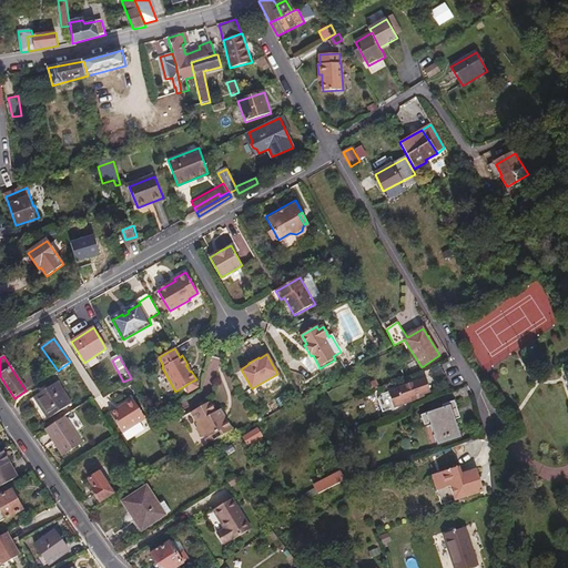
[(196,387),(193,381),(184,386),(188,393),(196,387)]
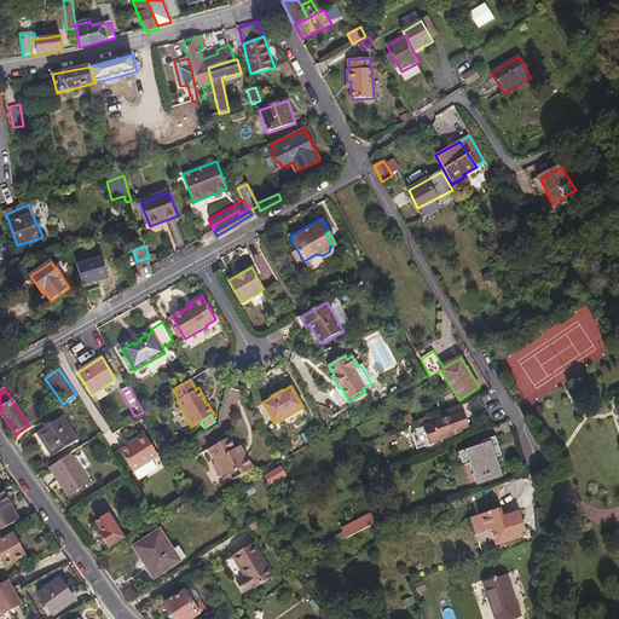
[(405,427),(415,423),(411,415),(401,420),(405,427)]
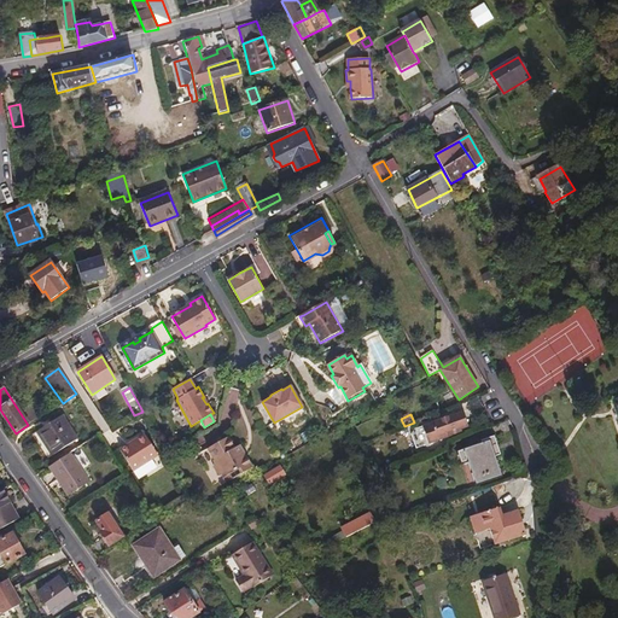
[(62,417),(38,432),(52,456),(77,439),(62,417)]
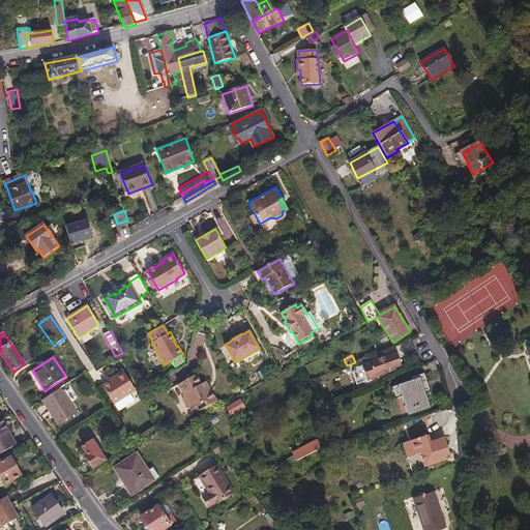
[(367,378),(386,370),(391,367),(387,357),(348,375),(346,378),(351,388),(369,381),(367,378)]
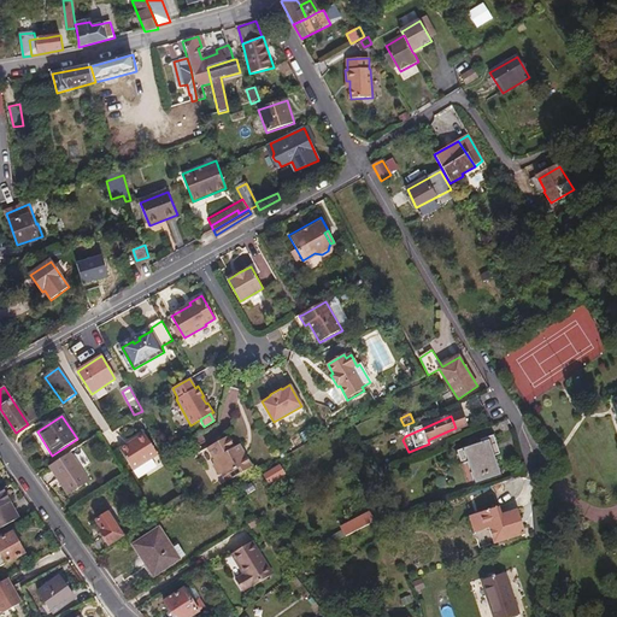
[(451,434),(450,430),(428,440),(429,444),(451,434)]
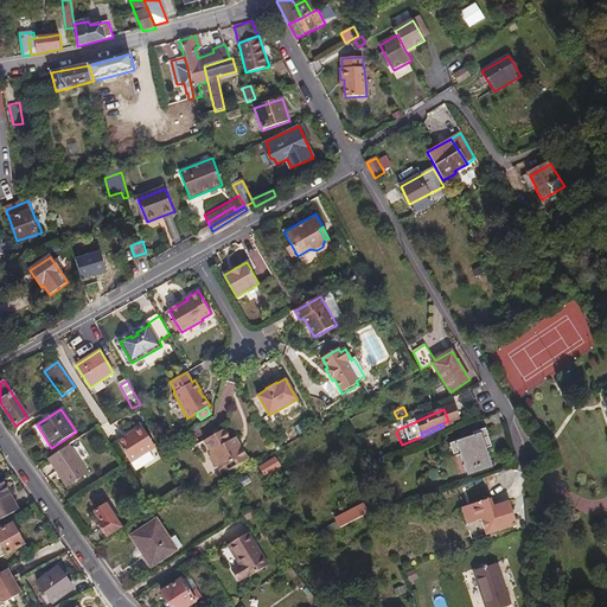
[(144,427),(119,442),(136,471),(153,461),(148,453),(157,448),(144,427)]
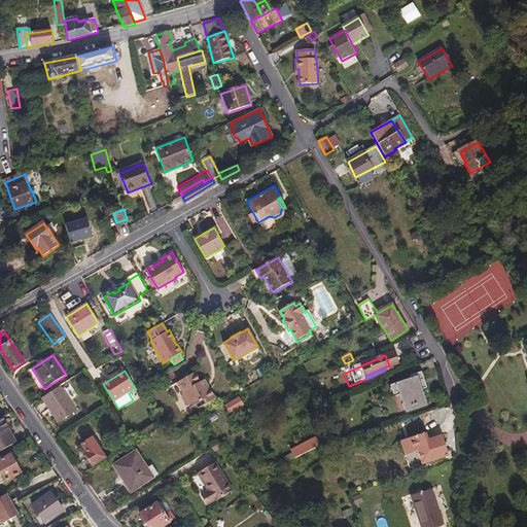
[(421,380),(424,379),(421,372),(410,376),(411,379),(390,386),(394,395),(399,393),(405,408),(416,403),(418,409),(427,406),(421,390),(424,389),(421,380)]
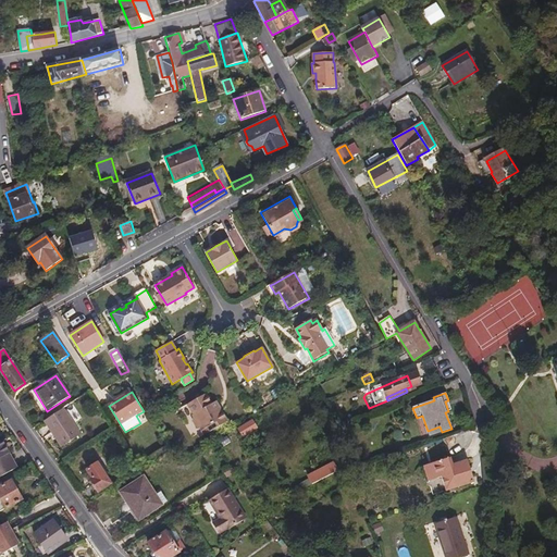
[(215,413),(211,407),(206,397),(188,407),(194,418),(194,419),(195,422),(194,424),(197,430),(200,430),(201,433),(207,430),(210,435),(227,424),(220,411),(215,413)]
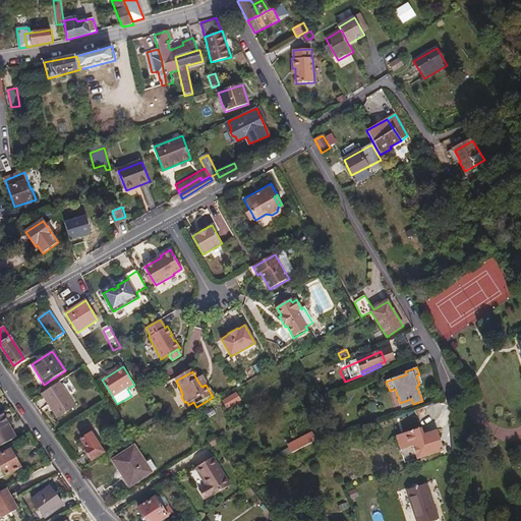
[(75,407),(59,383),(41,395),(57,418),(75,407)]
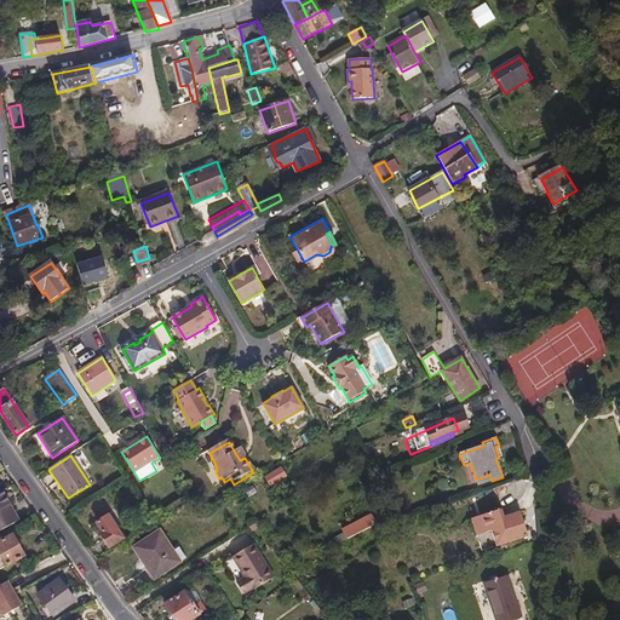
[(265,481),(271,489),(286,478),(280,470),(265,481)]
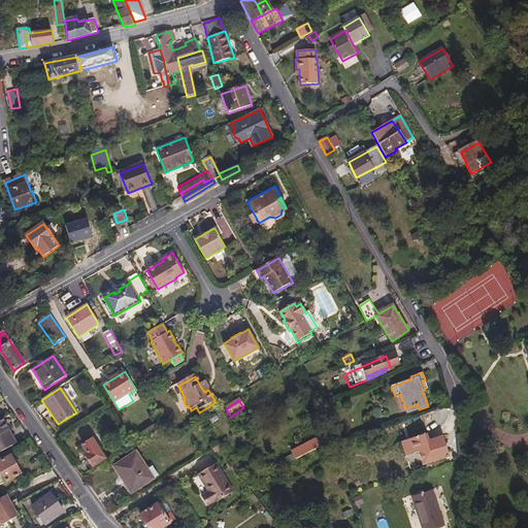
[(419,409),(417,404),(405,408),(407,414),(419,409)]
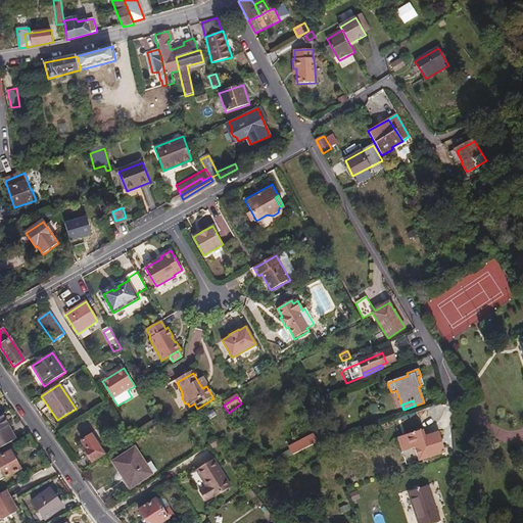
[(0,448),(16,439),(2,415),(0,415),(0,448)]
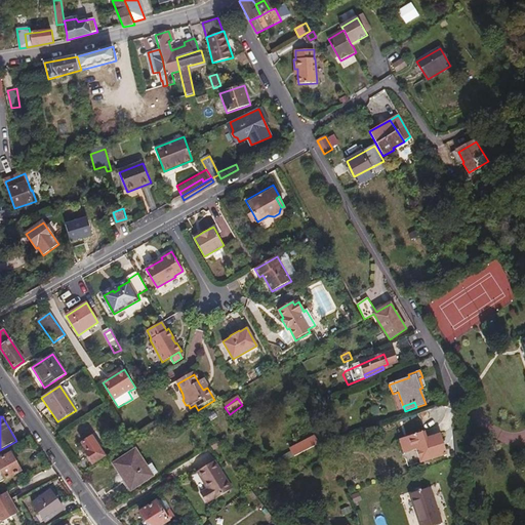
[(194,425),(198,431),(204,427),(199,420),(194,425)]
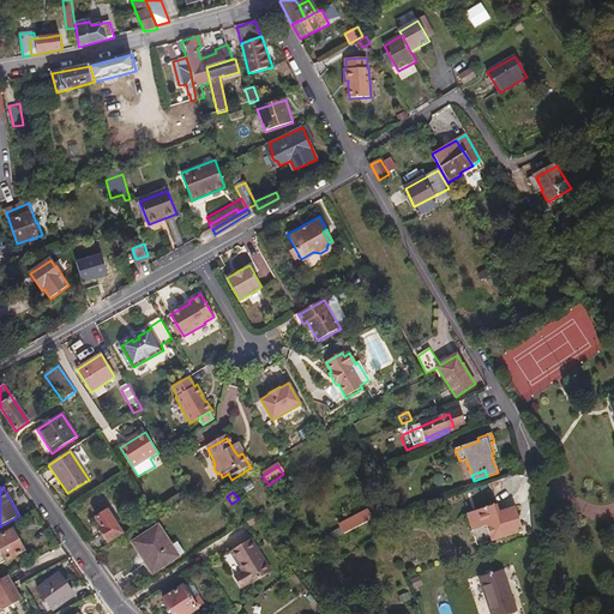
[(467,515),(473,531),(487,527),(492,542),(522,531),(515,507),(499,512),(497,505),(467,515)]
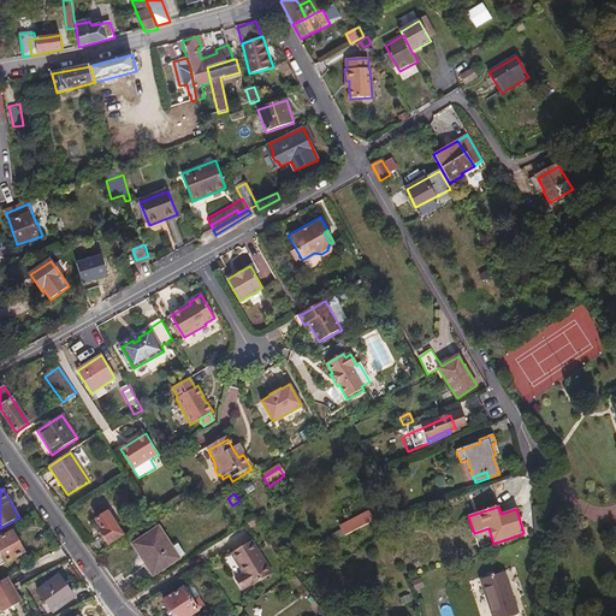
[(100,532),(108,545),(123,535),(107,513),(96,520),(102,529),(100,532)]
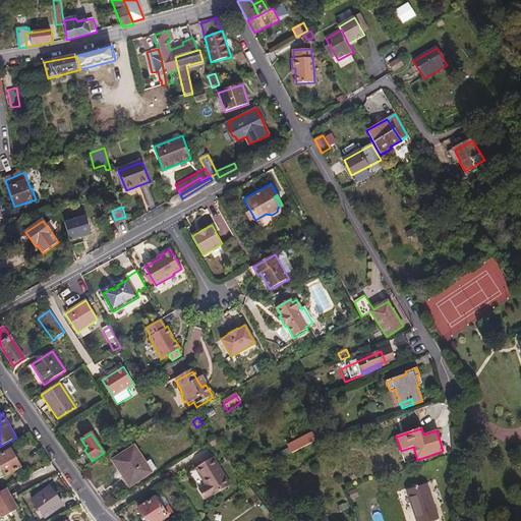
[(288,446),(292,453),(315,441),(311,433),(288,446)]
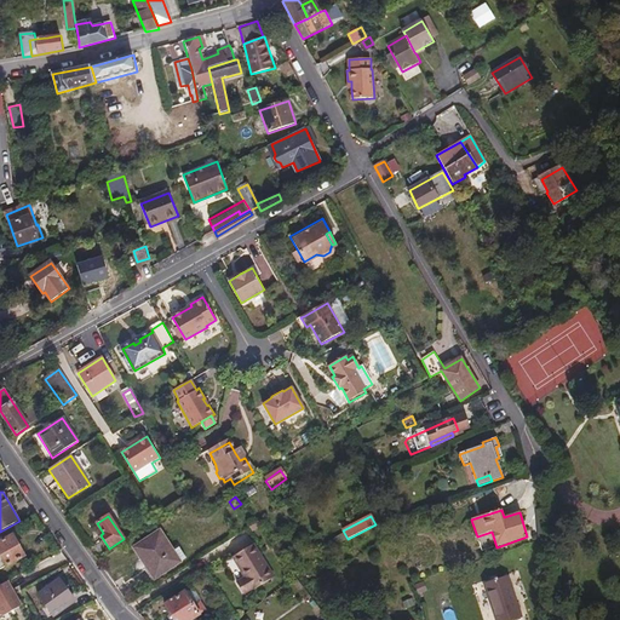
[(258,522),(248,527),(252,532),(260,526),(258,522)]
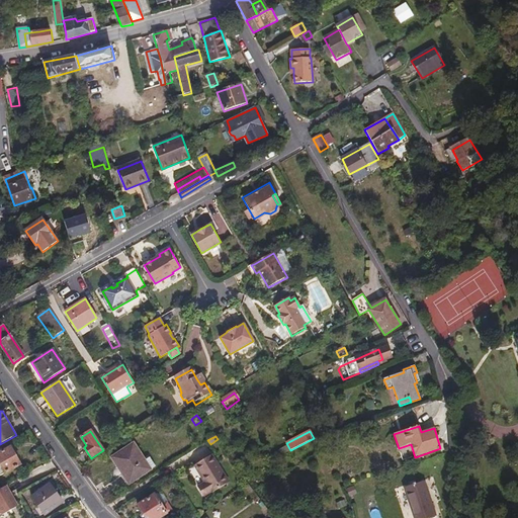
[(150,468),(144,460),(134,444),(112,458),(124,475),(121,478),(126,486),(150,469),(150,468)]
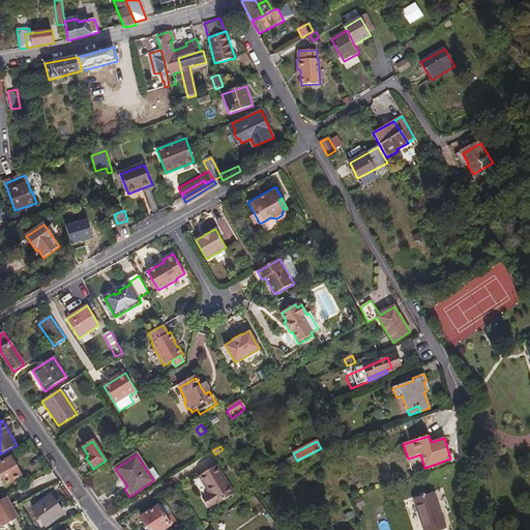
[(11,458),(0,464),(0,487),(21,475),(11,458)]
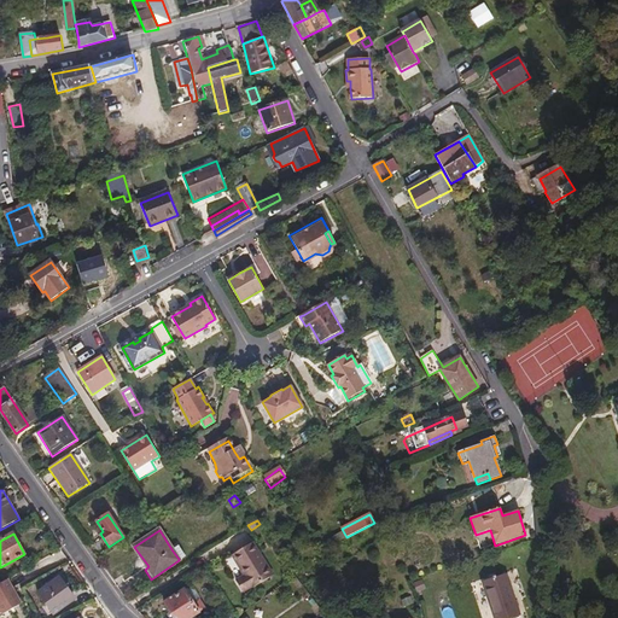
[(235,582),(243,593),(251,588),(252,589),(274,576),(252,543),(232,557),(244,576),(235,582)]
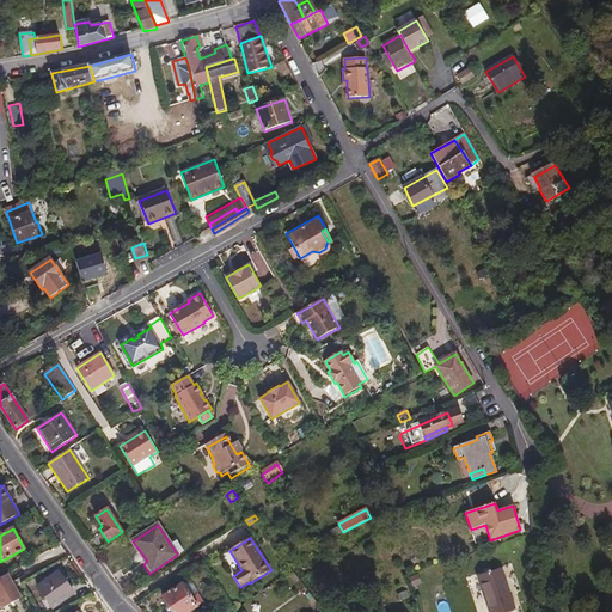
[(176,540),(170,544),(177,554),(183,550),(176,540)]
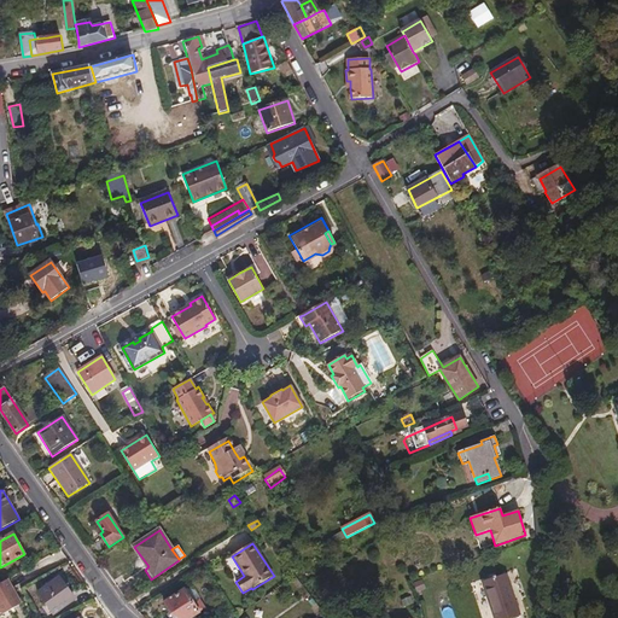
[(483,583),(494,617),(511,617),(519,616),(506,576),(483,583)]
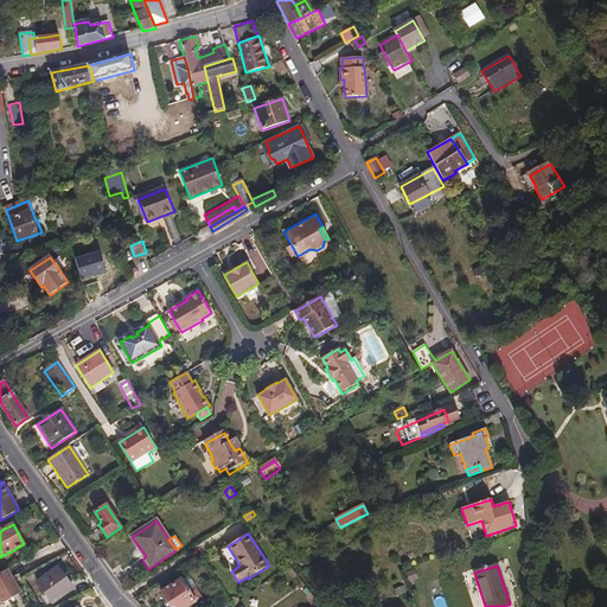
[(37,582),(53,604),(74,589),(58,568),(37,582)]
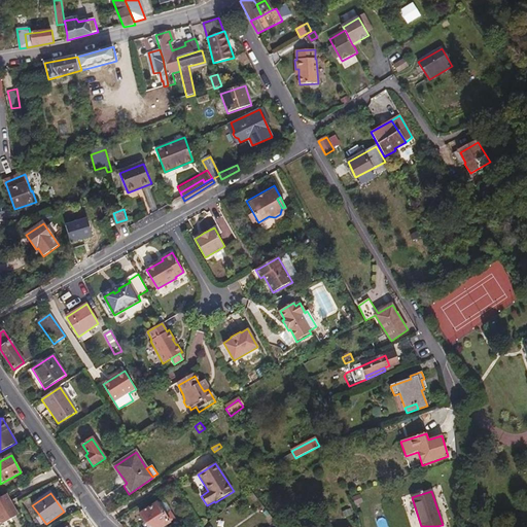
[(361,494),(353,497),(356,505),(364,503),(361,494)]
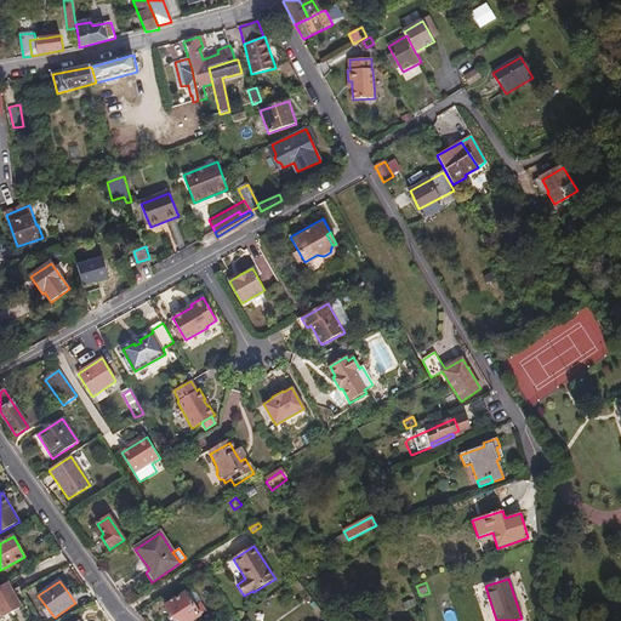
[(22,608),(7,584),(0,587),(0,613),(3,619),(22,608)]
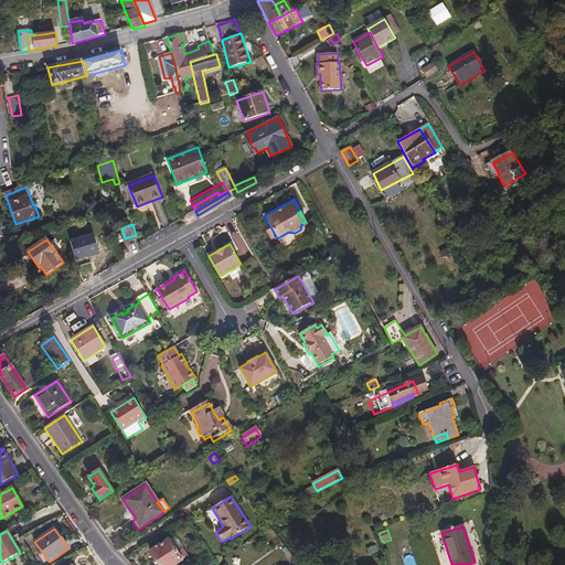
[(171,564),(181,558),(174,551),(167,539),(150,551),(158,562),(156,564),(171,564)]
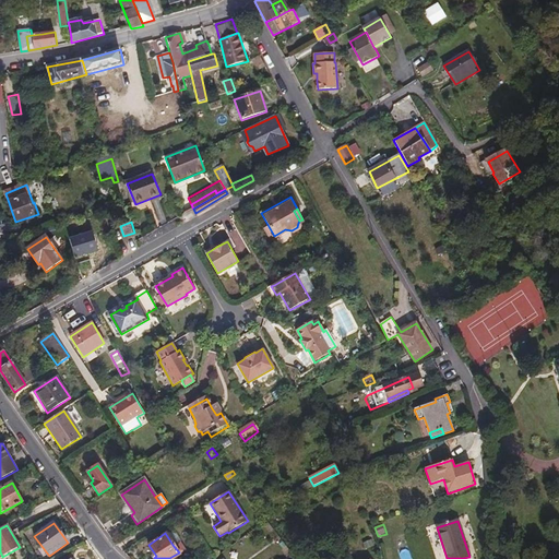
[(179,540),(173,545),(179,552),(185,549),(179,540)]
